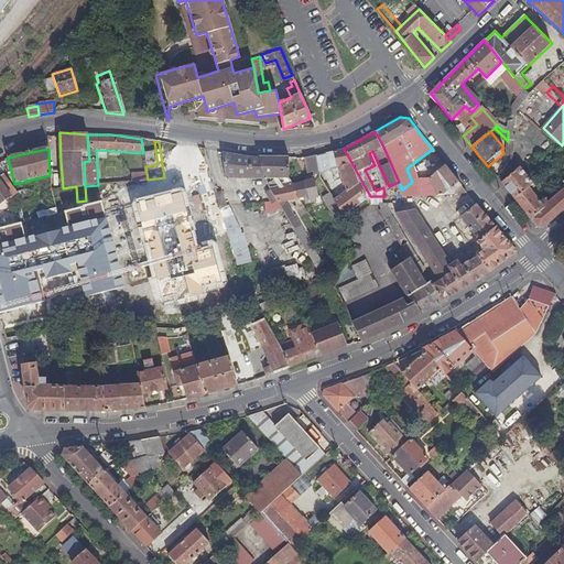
[(158,164),(155,149),(143,151),(143,153),(145,166),(158,164)]
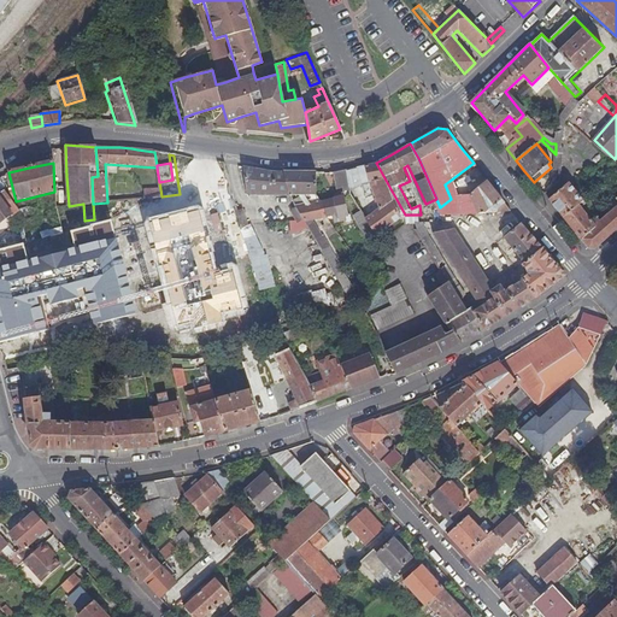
[(405,215),(376,163),(360,168),(389,227),(405,215)]
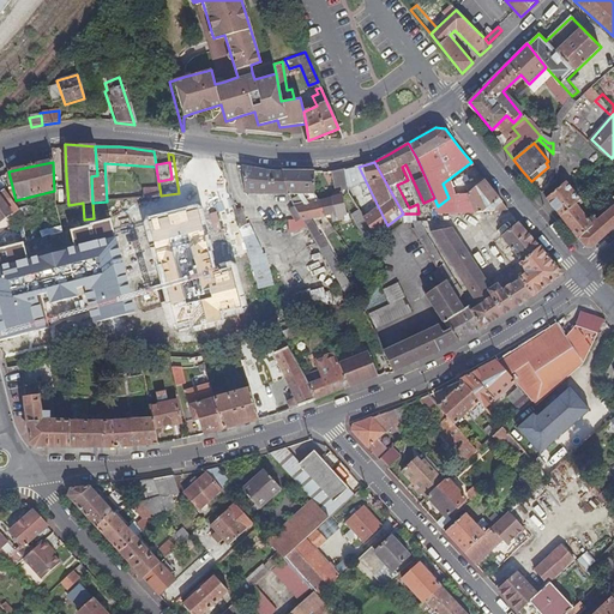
[(242,166),(246,193),(286,193),(284,172),(270,172),(270,170),(258,168),(242,166)]
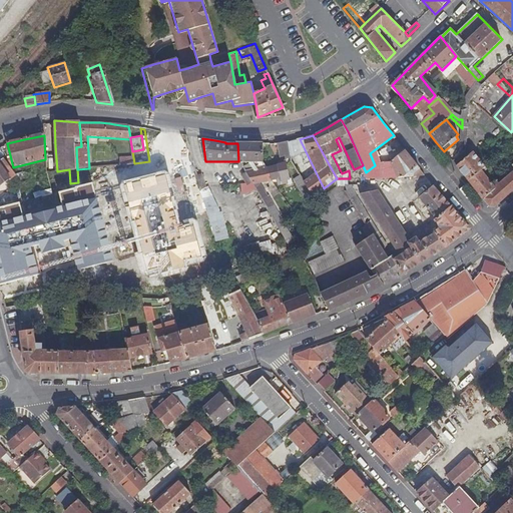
[(181,140),(172,144),(176,154),(186,151),(181,140)]
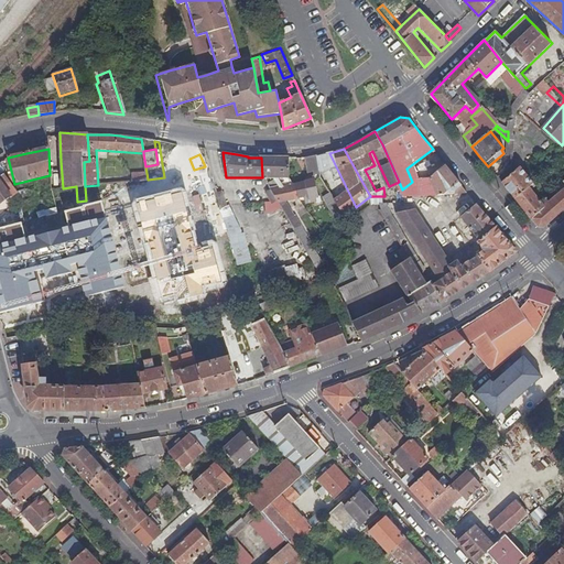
[(304,159),(306,175),(318,173),(316,156),(311,158),(304,159)]
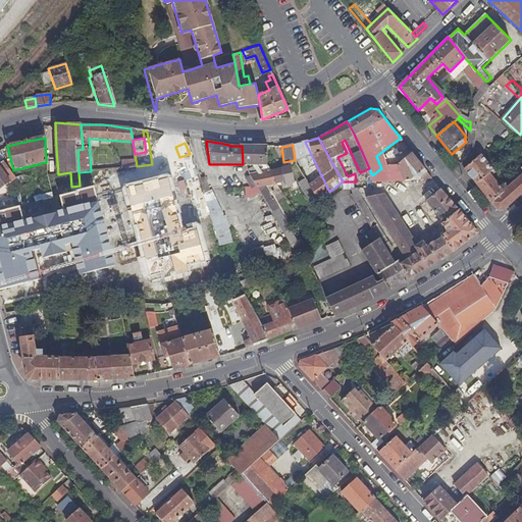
[(248,146),(242,146),(243,164),(244,165),(253,165),(258,173),(249,174),(256,187),(275,183),(275,181),(272,171),(268,165),(268,147),(248,146)]
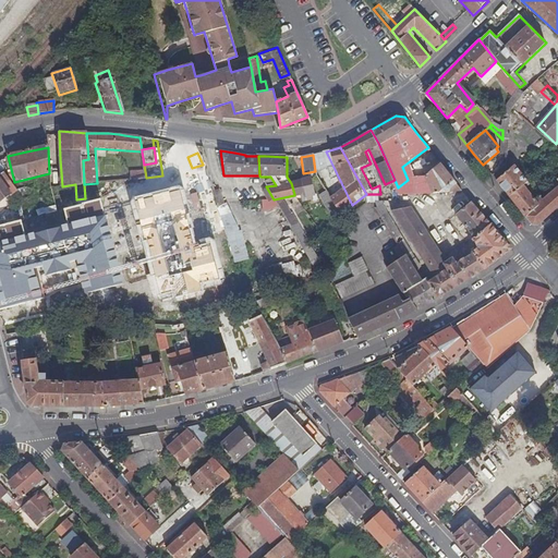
[(449,171),(441,162),(427,174),(423,173),(416,174),(408,180),(398,187),(400,193),(424,191),(433,189),(441,189),(463,190),(449,171)]
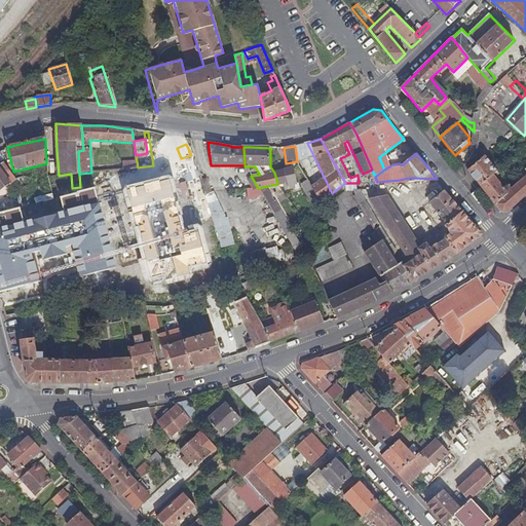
[(525,171),(518,179),(521,183),(513,189),(510,186),(505,189),(495,178),(499,174),(485,157),(468,171),(503,213),(510,213),(525,197),(525,171)]
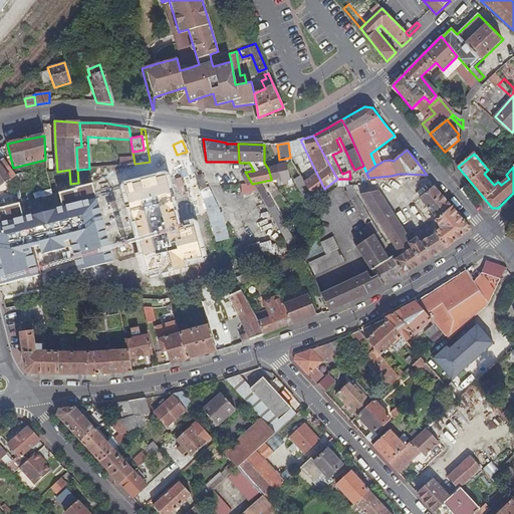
[(0,185),(8,180),(9,182),(15,177),(2,159),(0,160),(0,185)]
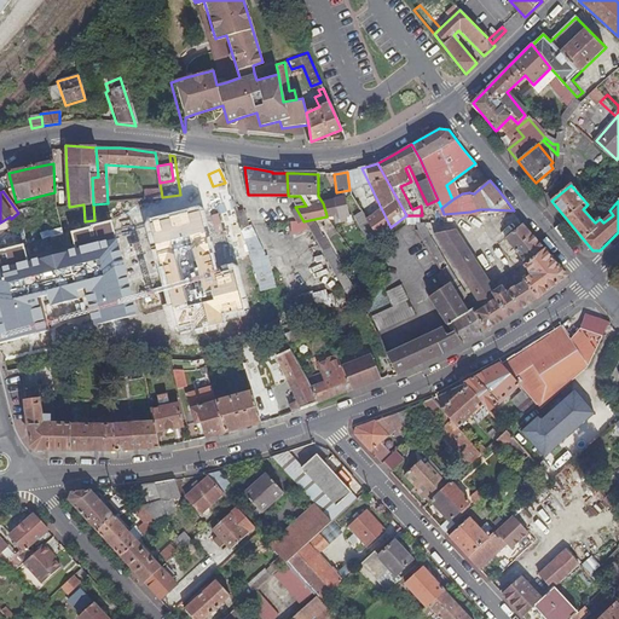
[(165,212),(162,197),(150,198),(152,213),(165,212)]
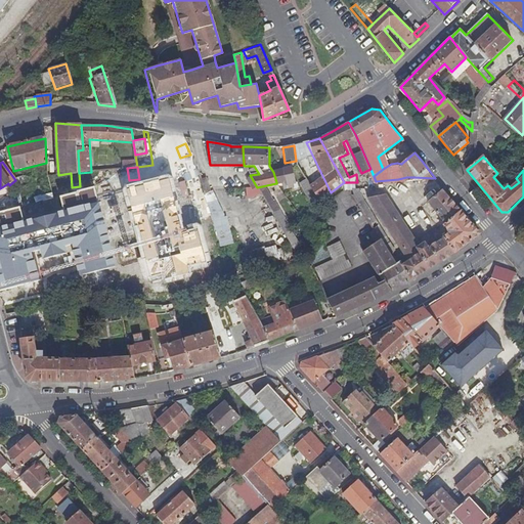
[(296,185),(293,168),(273,172),(276,182),(276,183),(281,182),(284,190),(293,189),(294,191),(298,190),(297,185),(296,185)]
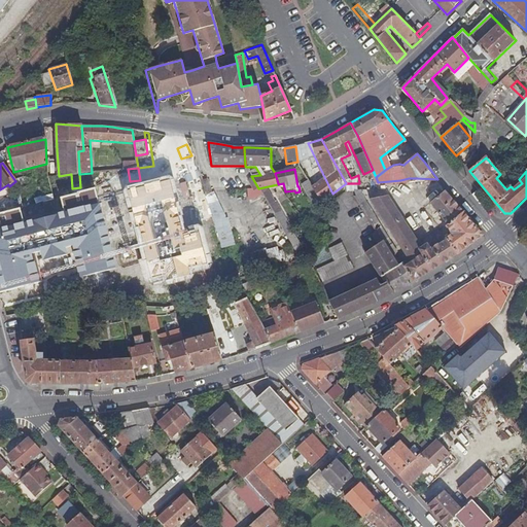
[(395,252),(399,249),(361,190),(353,189),(356,195),(395,252)]
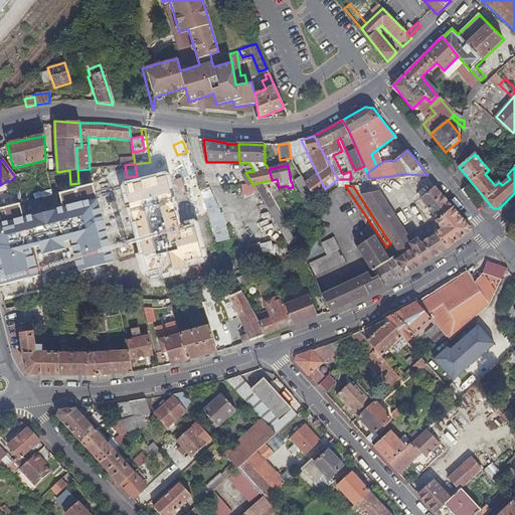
[(406,238),(408,236),(377,189),(360,187),(404,253),(398,258),(396,253),(392,255),(393,258),(374,269),(379,276),(386,286),(411,271),(438,254),(450,246),(465,234),(472,229),(437,186),(422,198),(440,220),(439,221),(443,227),(442,231),(424,242),(421,238),(418,240),(417,238),(409,243),(406,238)]
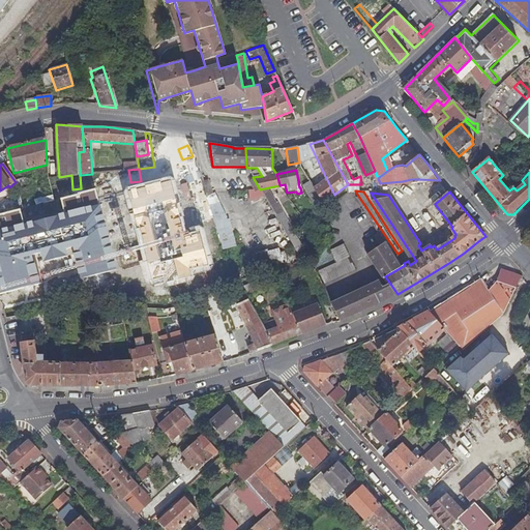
[(224,249),(238,246),(225,193),(210,197),(224,249)]
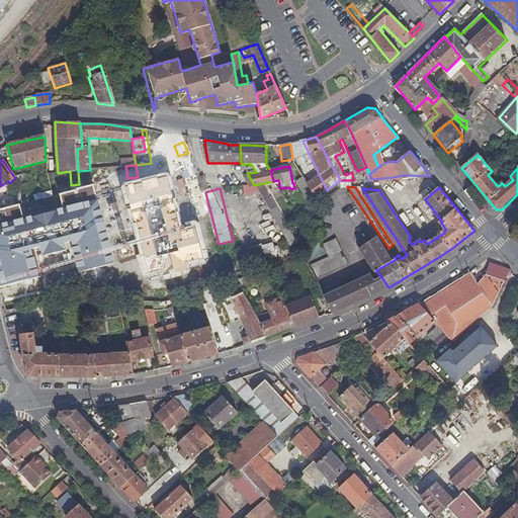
[(52,191),(34,195),(35,201),(54,197),(52,191)]
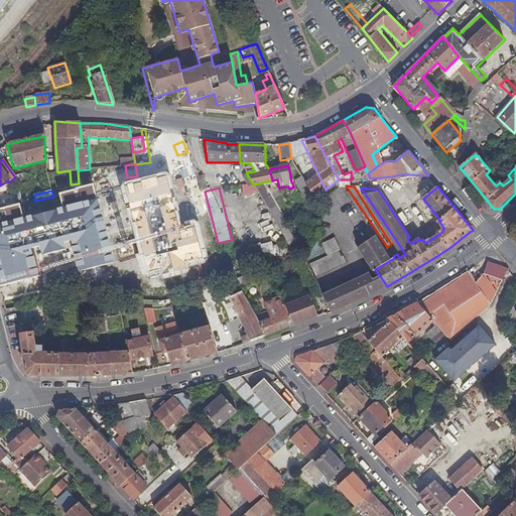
[(363,232),(354,238),(375,269),(394,258),(393,256),(387,247),(349,190),(344,195),(370,233),(366,236),(363,232)]
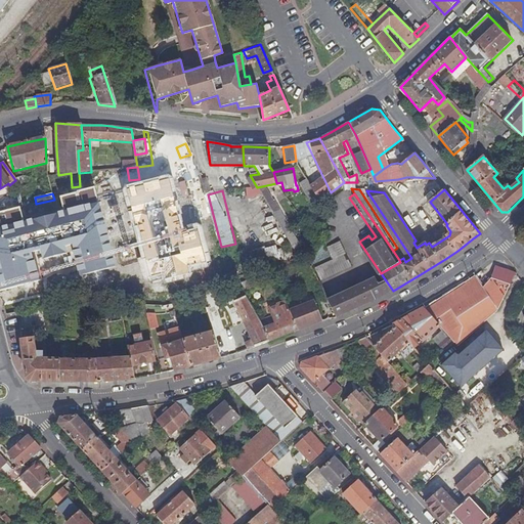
[(9,195),(11,207),(18,206),(16,194),(9,195)]
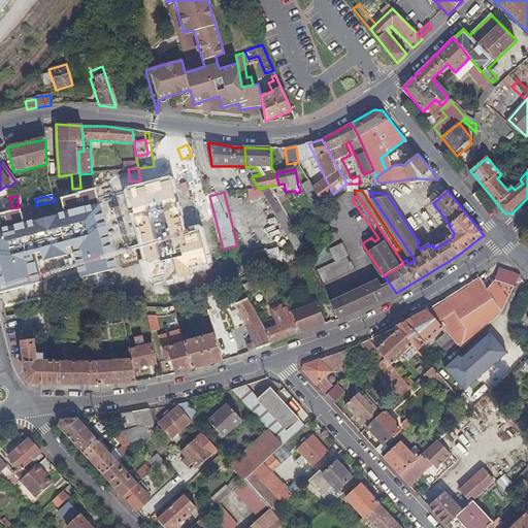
[(330,201),(328,197),(322,202),(323,204),(326,208),(330,201)]
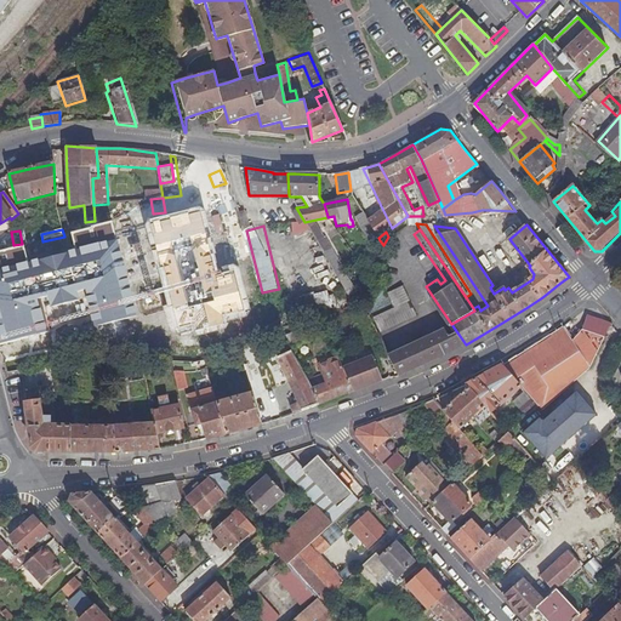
[(322,251),(329,248),(322,235),(314,240),(322,251)]
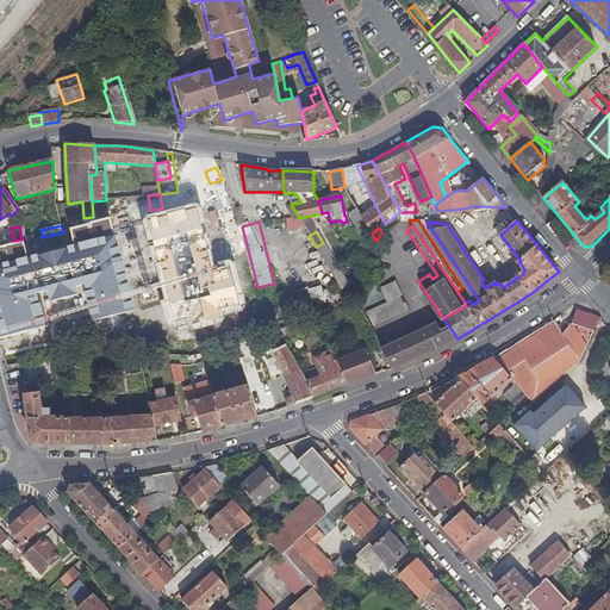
[(0,247),(0,293),(30,290),(75,281),(63,232),(42,237),(26,241),(0,247)]
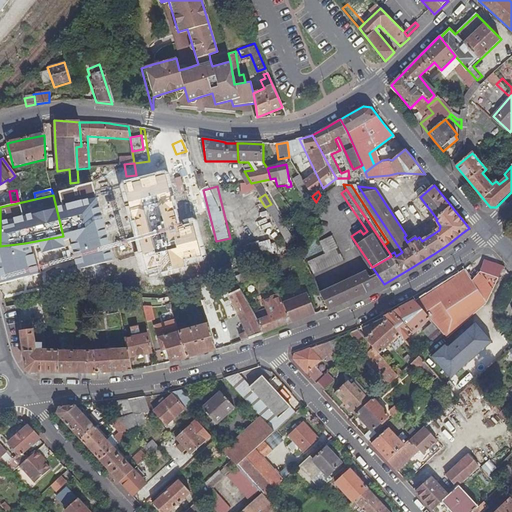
[(155,196),(146,197),(148,212),(157,211),(155,196)]
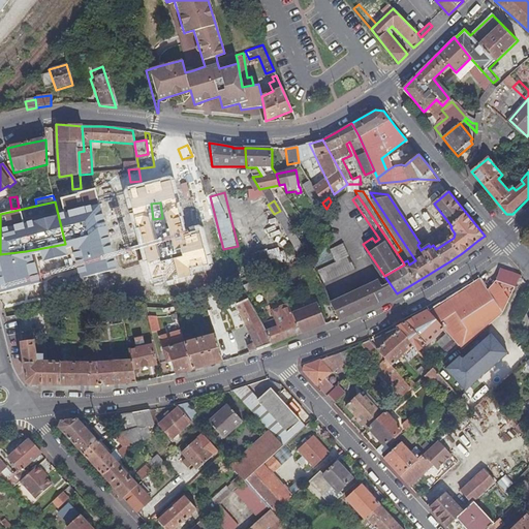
[(291,231),(280,211),(274,214),(287,240),(291,238),(289,234),(291,231)]
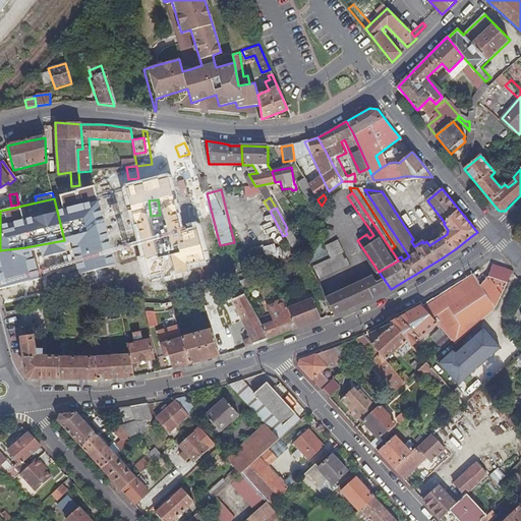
[(332,256),(313,265),(319,278),(350,264),(339,239),(327,245),(332,256)]
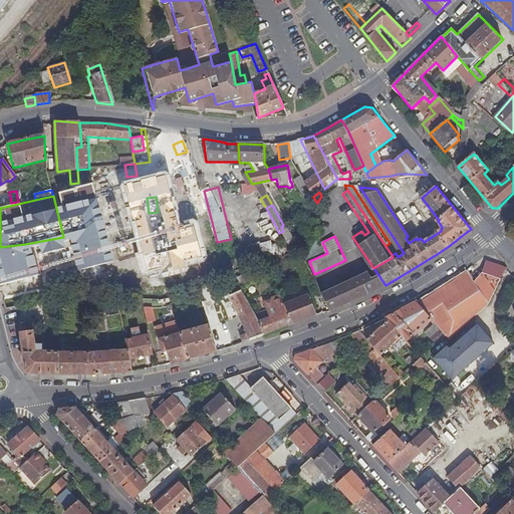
[(25,244),(28,258),(67,252),(63,237),(25,244)]
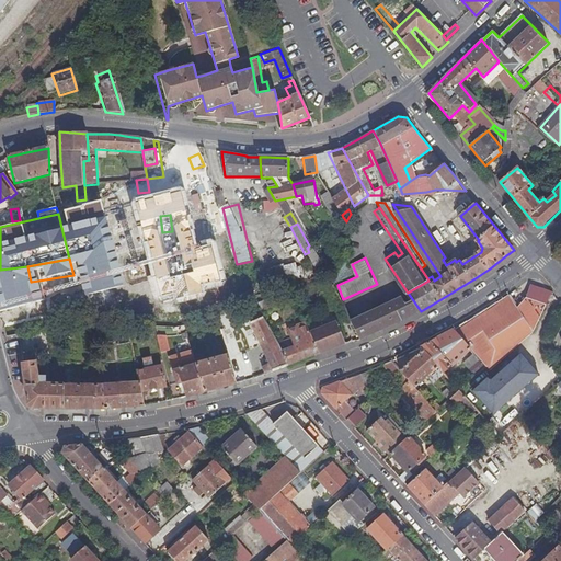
[(321,264),(315,271),(317,275),(320,273),(323,270),(321,264)]
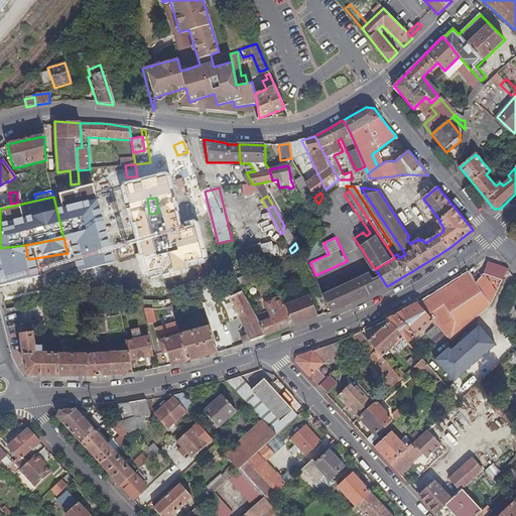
[(0,264),(28,259),(25,245),(0,248),(0,264)]
